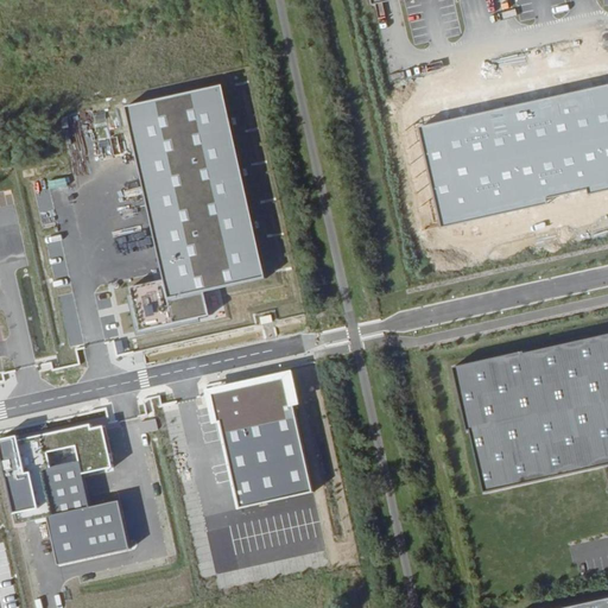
[(126,106),(165,279),(164,280),(131,287),(133,296),(128,297),(137,336),(227,317),(220,290),(266,279),(222,84),(126,106)]
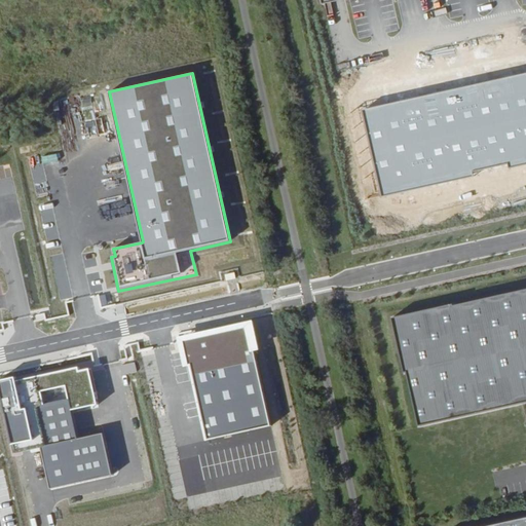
[(525,163),(525,73),(362,109),(381,196),(474,176),(472,170),(510,161),(511,167),(525,163)]
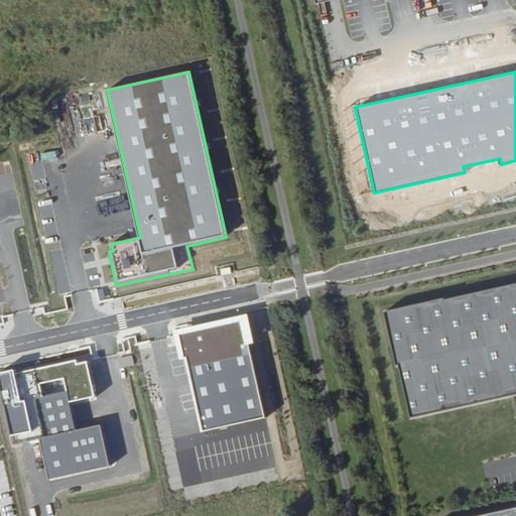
[(445,298),(384,311),(396,366),(399,365),(411,418),(515,394),(515,281),(445,300),(445,298)]
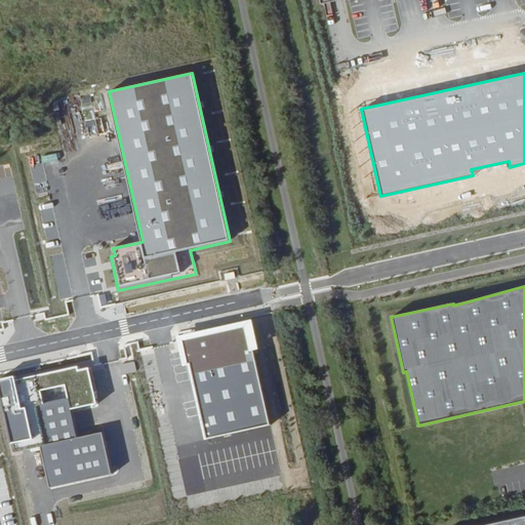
[(244,327),(182,340),(187,365),(249,352),(244,327)]
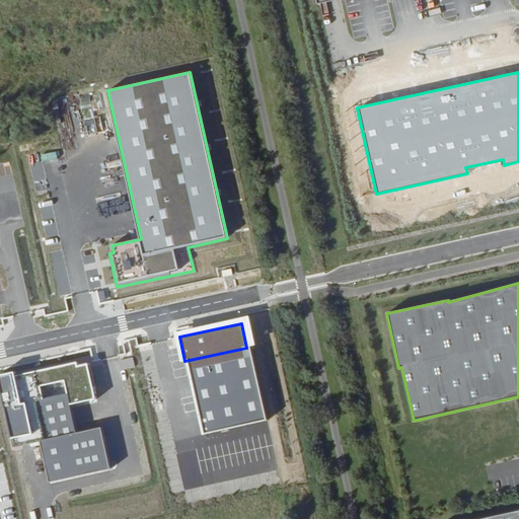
[(188,361),(204,435),(266,421),(249,348),(188,361)]
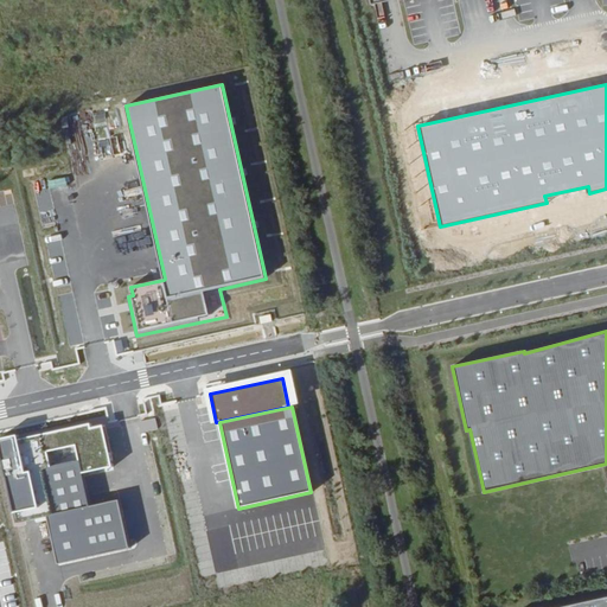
[(88,429),(43,439),(58,510),(87,504),(80,471),(108,464),(101,430),(89,433),(88,429)]
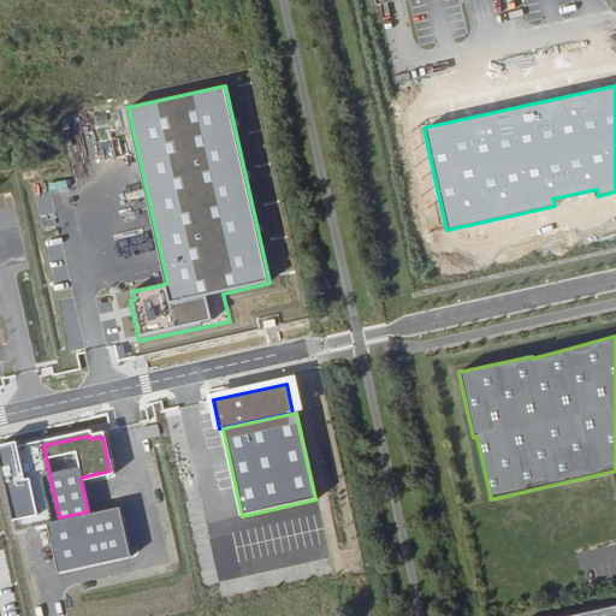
[(18,444),(0,448),(17,521),(18,529),(58,521),(40,443),(19,448),(18,444)]
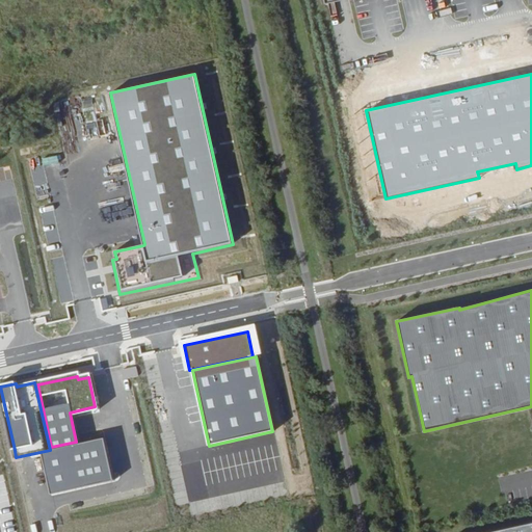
[(105,439),(43,452),(52,494),(113,480),(105,439)]
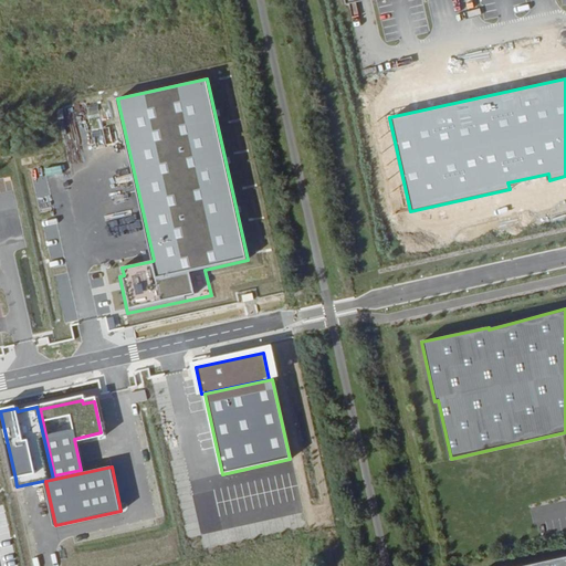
[(565,565),(565,556),(523,565),(565,565)]
